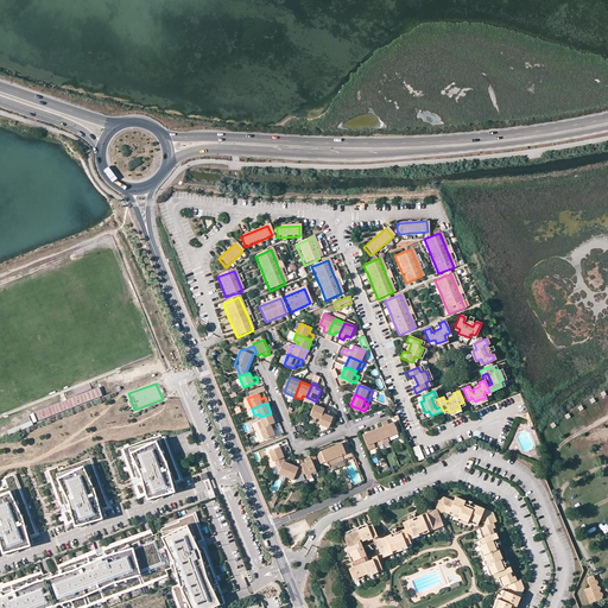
[(324,410),(314,405),(308,419),(315,423),(316,418),(320,419),(324,410)]
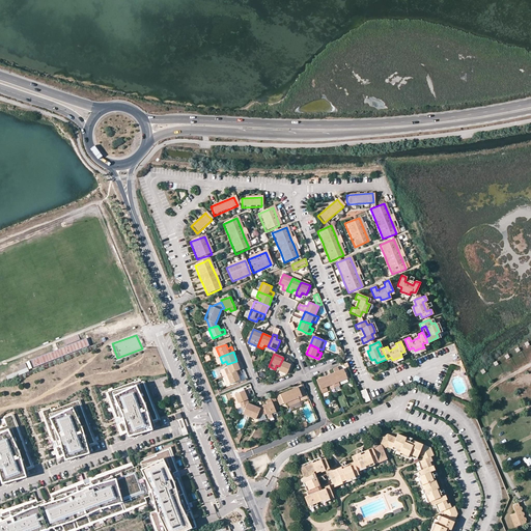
[(504,365),(510,362),(507,357),(501,360),(504,365)]
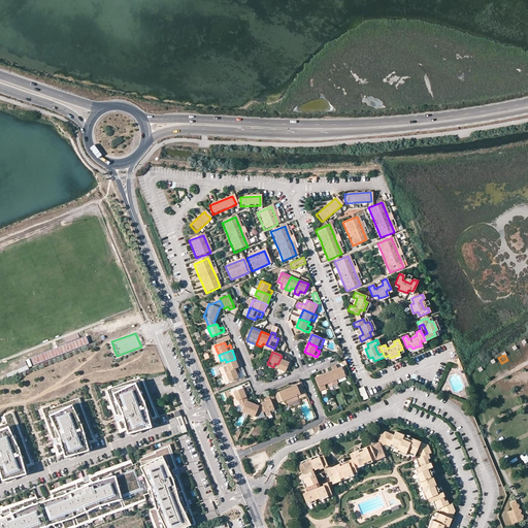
[(289,363),(285,361),(286,357),(282,356),(277,364),(276,368),(285,372),(289,363)]
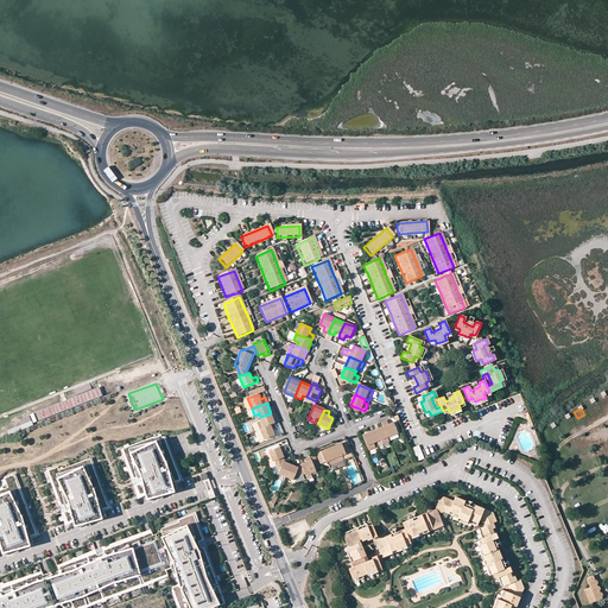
[(272,416),(271,413),(260,417),(261,422),(258,423),(260,429),(276,423),(272,416)]
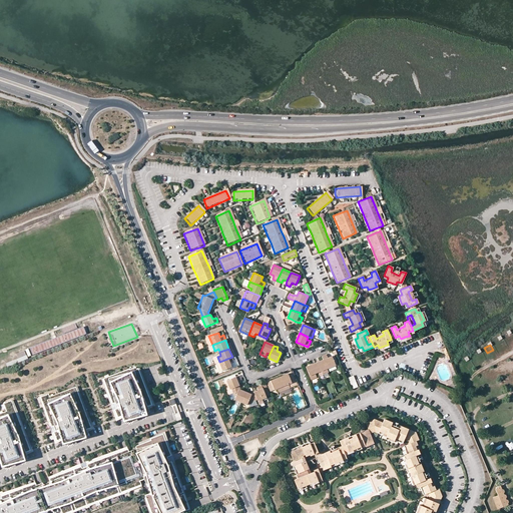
[(25,350),(17,353),(19,358),(6,363),(7,366),(28,360),(25,350)]
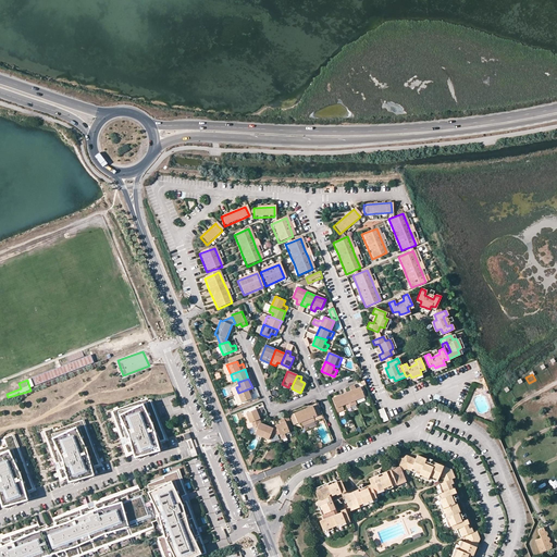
[(350,392),(355,400),(363,397),(360,387),(356,390),(354,385),(348,387),(350,392)]
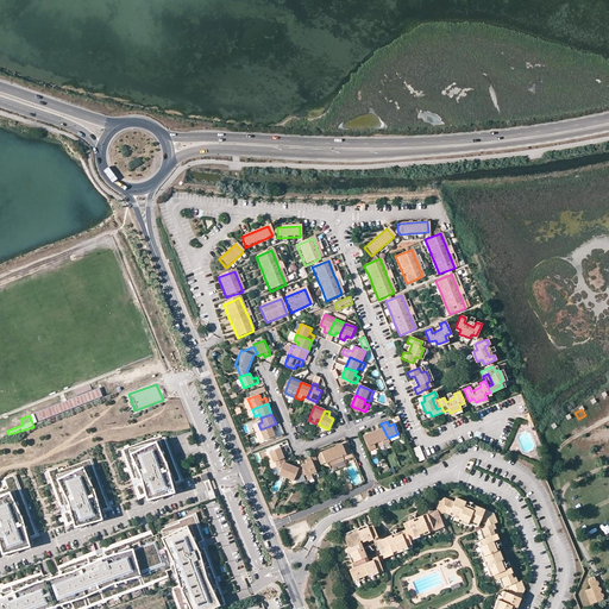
[(277,429),(276,424),(261,429),(264,440),(275,435),(274,431),(277,429)]
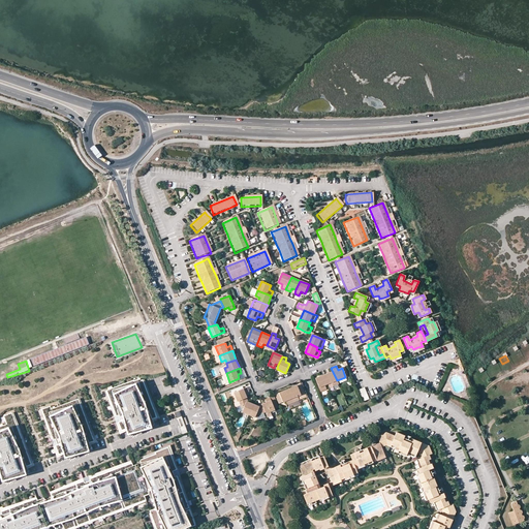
[(338,384),(337,380),(333,372),(324,375),(328,384),(331,383),(332,387),(338,384)]
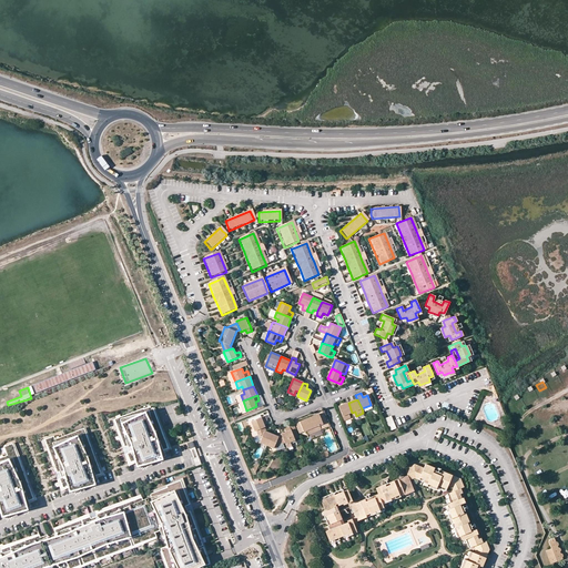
[(348,414),(352,413),(348,403),(338,407),(344,421),(351,418),(348,414)]
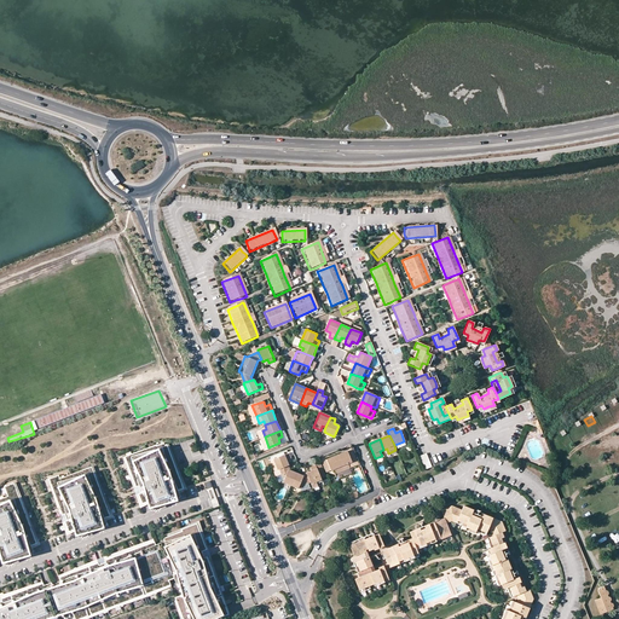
[(138,495),(142,504),(183,489),(167,445),(165,446),(163,444),(157,446),(156,445),(125,457),(136,489),(138,487),(140,493),(138,495)]
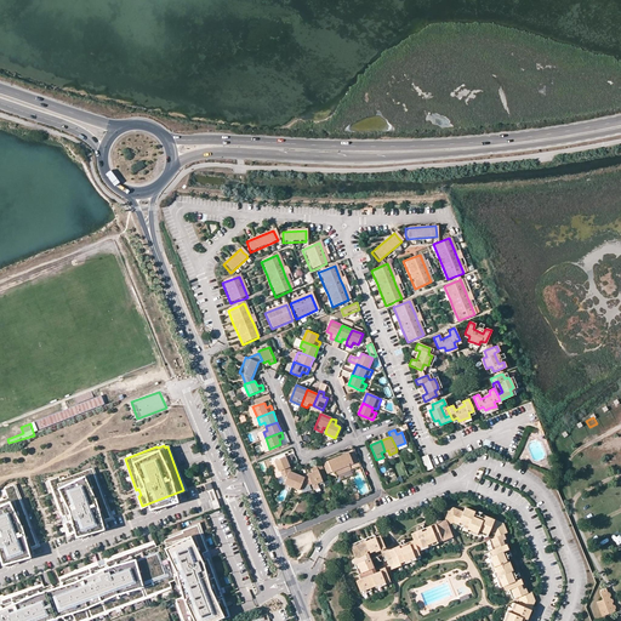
[(142,506),(138,496),(137,497),(141,508),(149,506),(152,513),(181,499),(180,496),(188,491),(169,445),(167,446),(183,490),(142,506)]
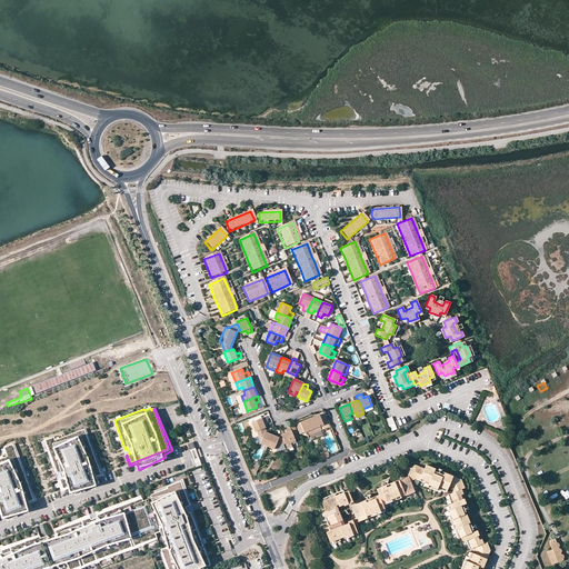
[(320,416),(323,426),(320,427),(322,431),(329,428),(323,415),(320,416)]
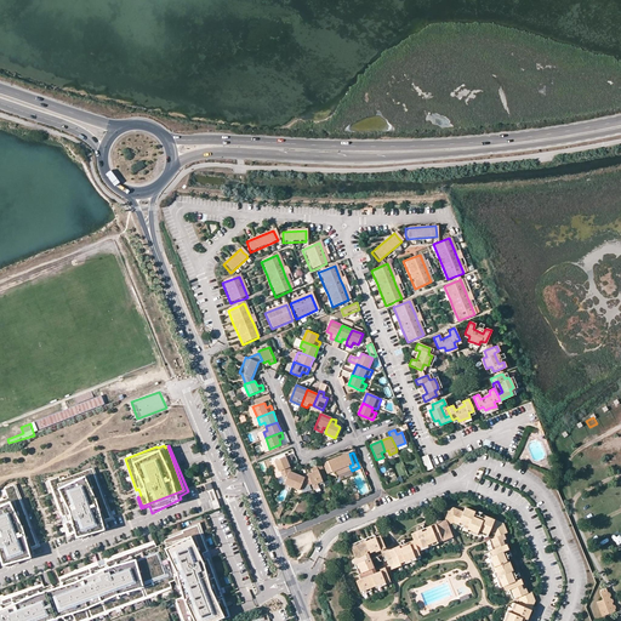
[(345,473),(352,471),(349,466),(353,465),(349,454),(339,457),(345,473)]
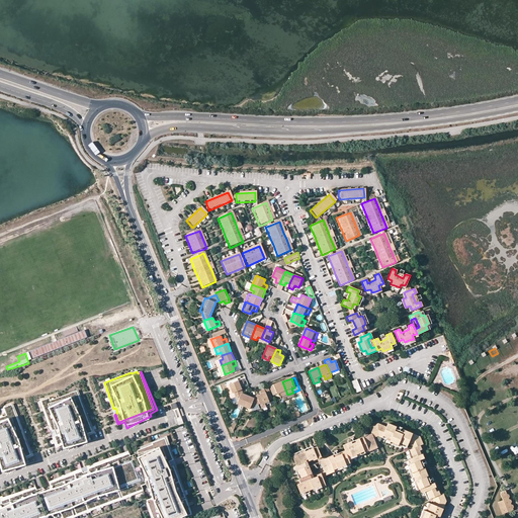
[(233,394),(234,393),(240,391),(242,390),(240,385),(244,384),(242,379),(229,384),(233,394)]
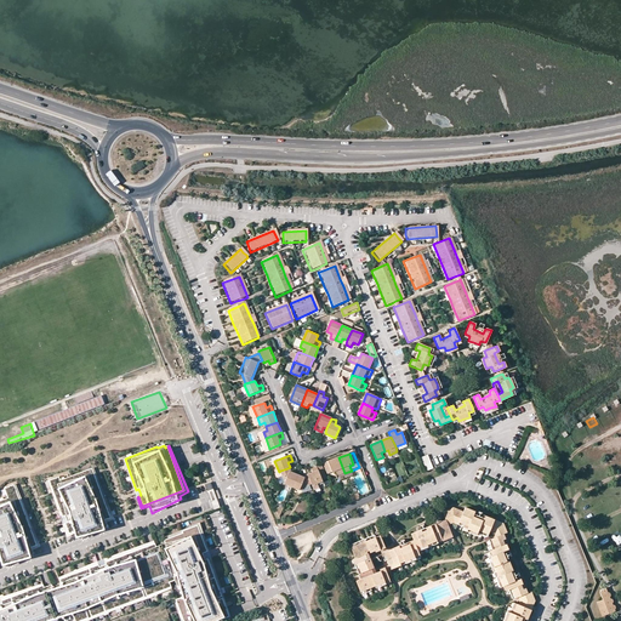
[(425,471),(432,469),(429,455),(421,456),(425,471)]
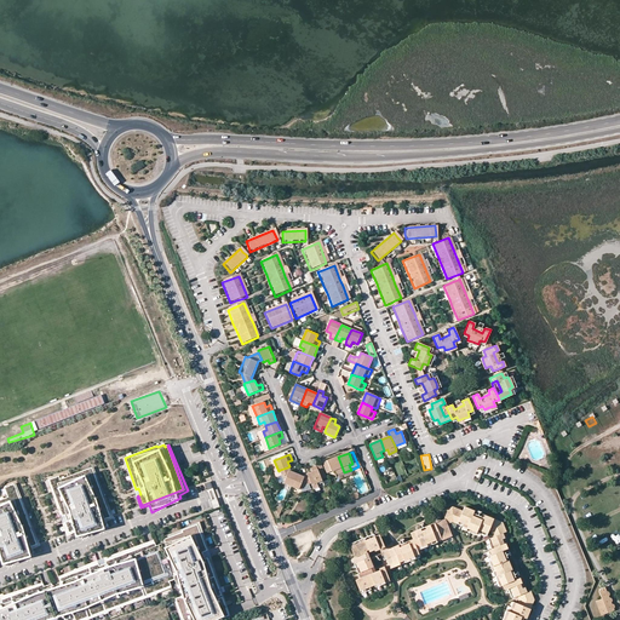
[(607,458),(609,465),(616,463),(614,455),(607,458)]
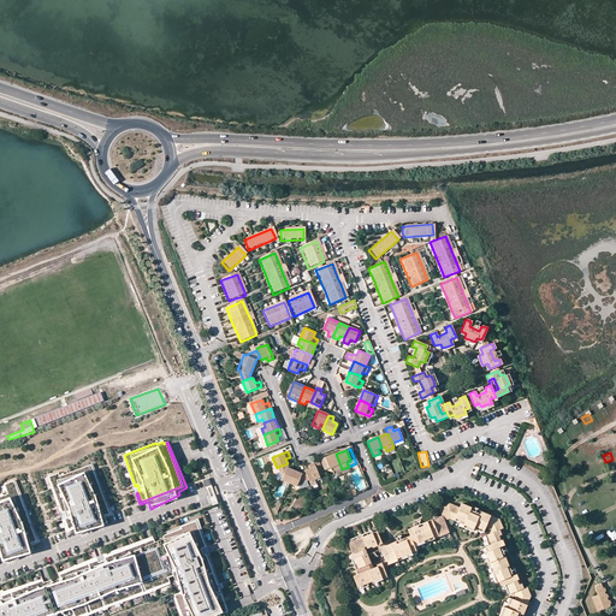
[(336,454),(325,458),(330,469),(333,467),(336,472),(342,469),(336,454)]
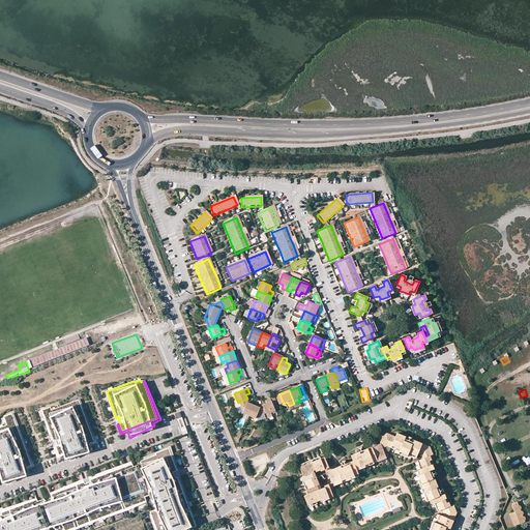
[(116,418),(107,391),(105,392),(115,418),(116,418)]
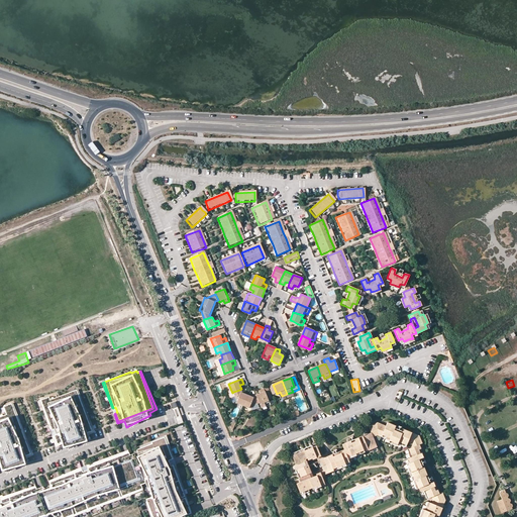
[(502,398),(505,396),(500,388),(497,390),(502,398)]
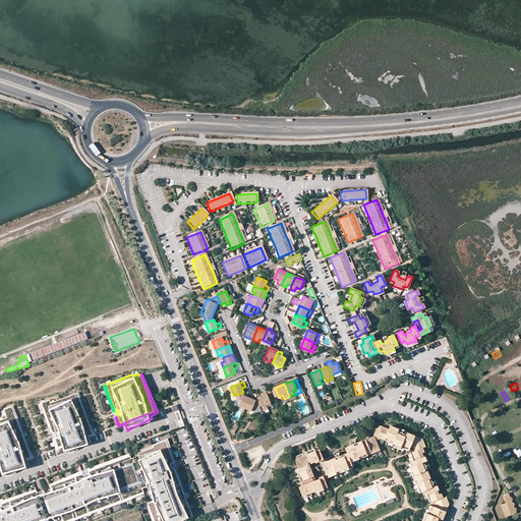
[(78,392),(77,393),(93,435),(58,447),(55,439),(53,440),(56,451),(64,448),(66,453),(91,441),(90,438),(96,435),(78,392)]
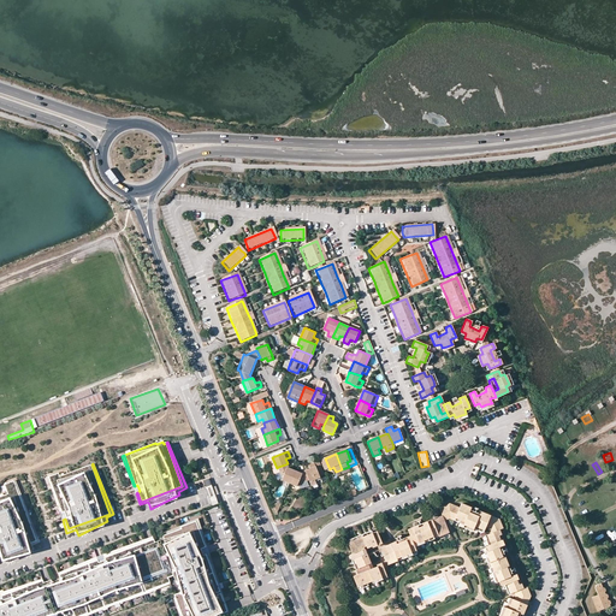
[(323,469),(318,472),(315,465),(314,463),(308,466),(309,469),(306,472),(306,473),(309,481),(309,483),(311,483),(314,480),(320,478),(320,477),(325,474),(323,469)]
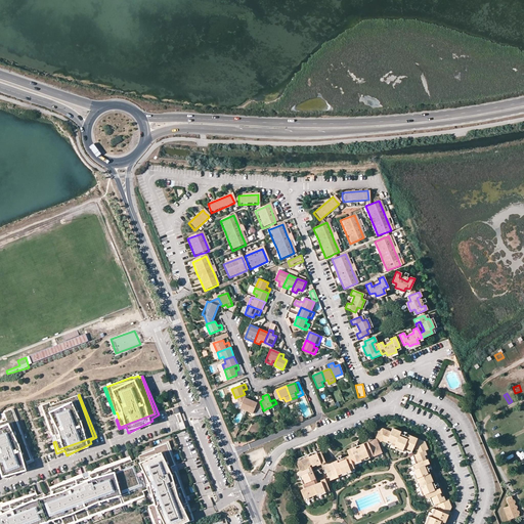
[(50,402),(42,405),(53,435),(55,435),(57,440),(55,441),(58,449),(93,437),(78,395),(51,405),(50,402)]
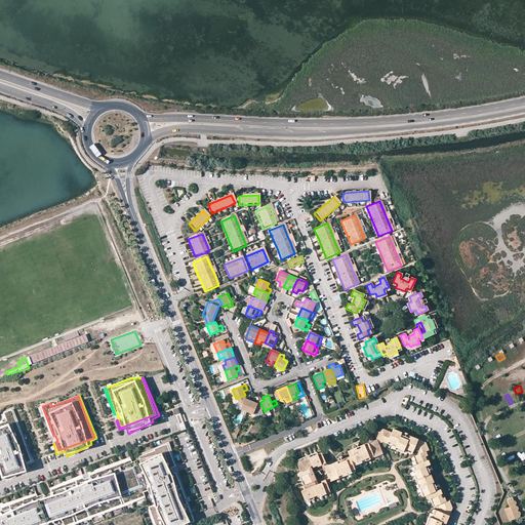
[(241,408),(241,409),(252,415),(253,413),(264,410),(260,403),(257,404),(245,399),(243,396),(237,398),(241,408)]
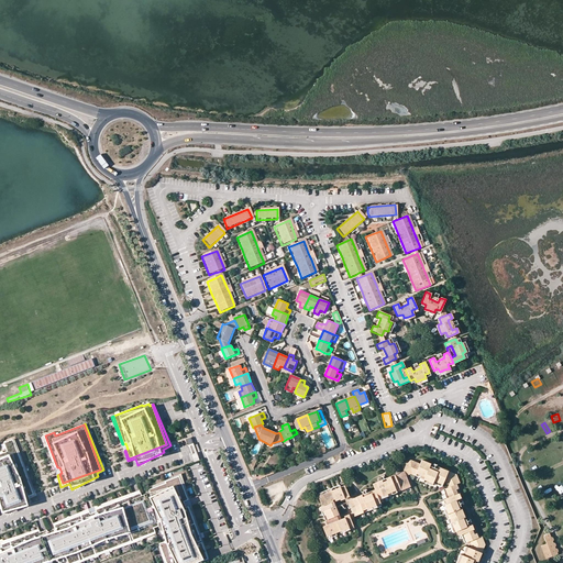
[(57,467),(45,435),(43,435),(55,468),(57,467)]
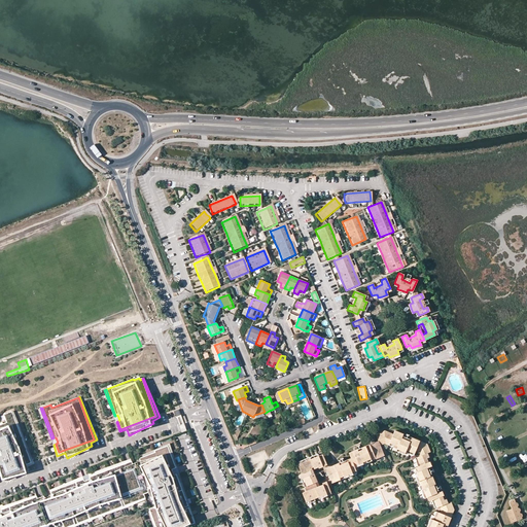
[(0,473),(0,477),(2,477),(4,482),(30,469),(28,466),(35,463),(13,411),(12,411),(31,462),(0,473)]
